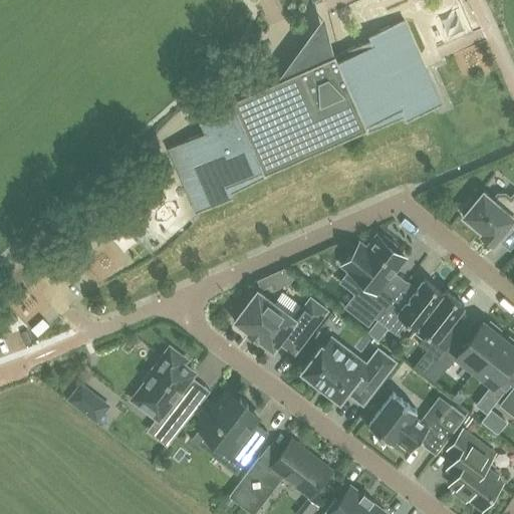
[(197,213),(233,197),(231,192),(267,177),(265,172),(365,127),(367,132),(404,115),(406,120),(442,104),(425,67),(418,70),(413,59),(420,56),(404,19),(368,35),(370,39),(335,54),(334,53),(332,54),(328,47),(296,62),(299,69),(231,98),(232,100),(207,111),(215,131),(208,134),(206,132),(169,148),(197,213)]
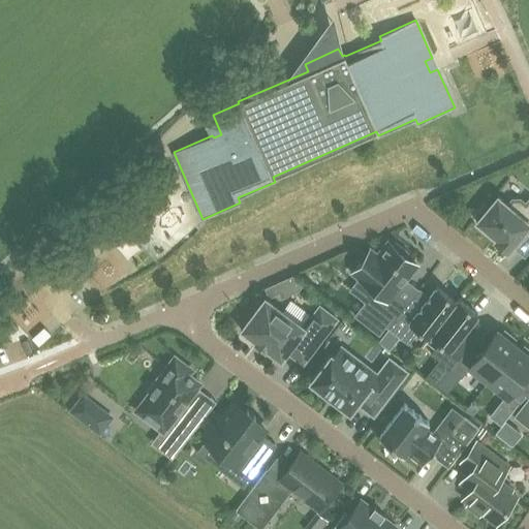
[(528,198),(521,208),(512,209),(497,196),(488,208),(485,205),(474,216),(478,219),(476,222),(496,238),(494,240),(508,251),(521,236),(528,243),(528,198)]
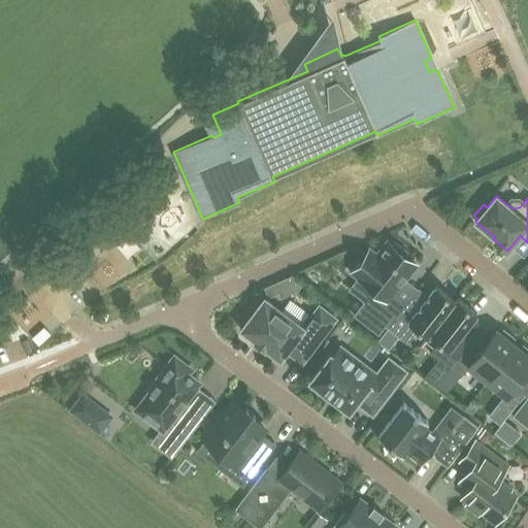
[(406,262),(408,259),(404,256),(407,252),(394,241),(391,245),(387,242),(376,255),(370,250),(353,272),(376,291),(373,295),(371,294),(355,316),(378,334),(401,304),(391,297),(414,268),(406,262)]
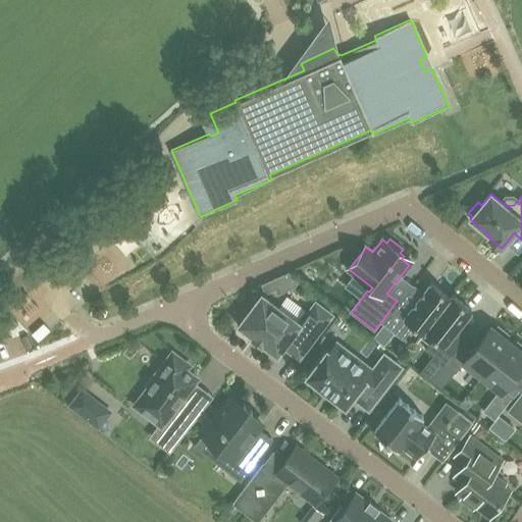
[(422,332),(450,298),(431,282),(411,309),(401,301),(383,323),(403,338),(413,325),(422,332)]
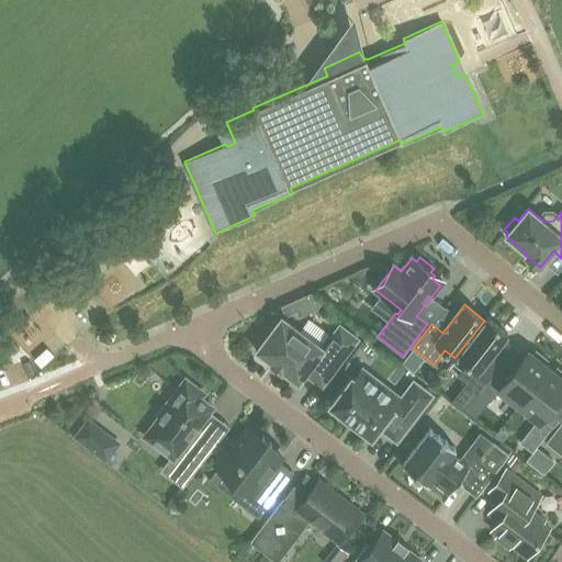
[(282,370),(296,381),(299,382),(300,381),(300,380),(306,371),(323,384),(321,386),(322,386),(358,339),(339,325),(323,348),(323,347),(322,348),(283,318),(283,317),(281,316),(280,318),(258,349),(257,348),(256,350),(258,351),(272,362),(271,363),(281,371),(282,370)]
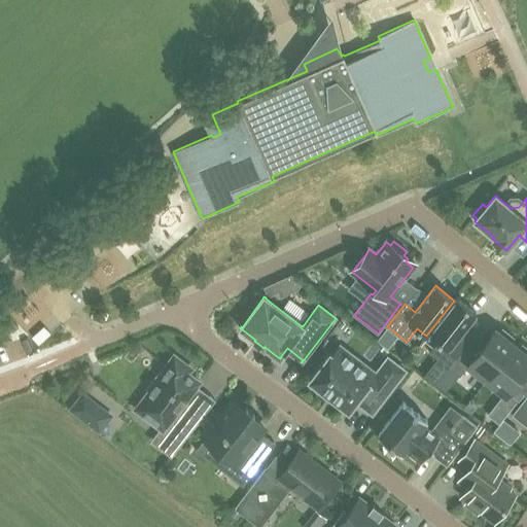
[(477,313),(457,299),(456,297),(454,301),(429,334),(438,341),(429,353),(449,367),(467,344),(458,337),(477,313)]
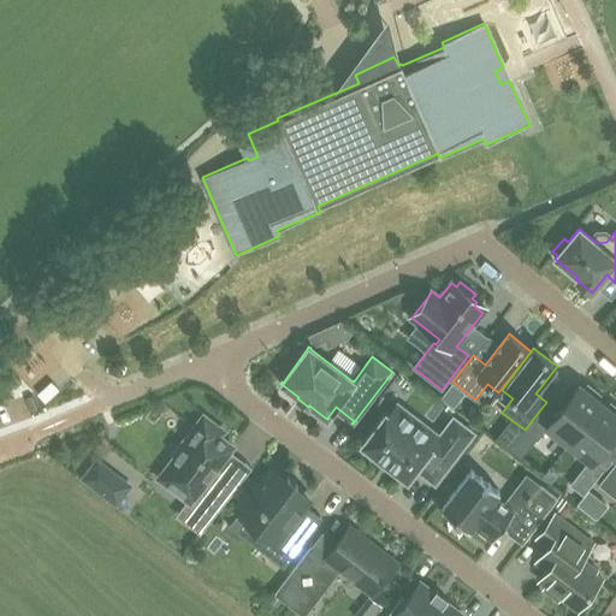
[(51,380),(37,394),(45,402),(59,389),(51,380)]
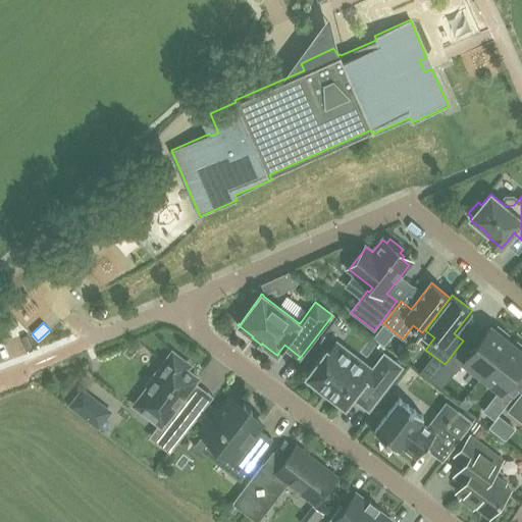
[(455,373),(463,362),(481,376),(510,341),(506,337),(508,333),(498,325),(494,328),(490,325),(472,349),(463,341),(445,364),(455,373)]
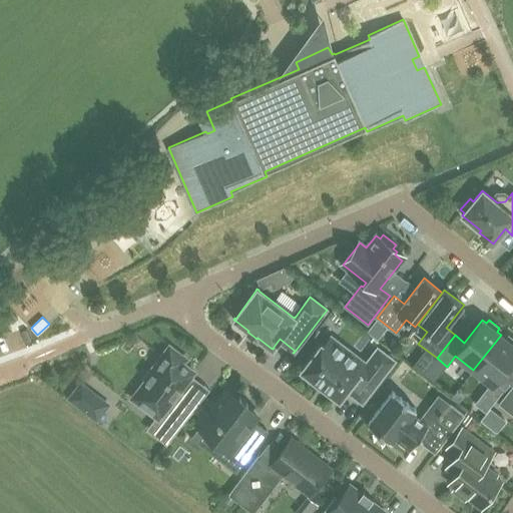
[(491,384),(483,394),(493,403),(511,380),(502,373),(512,358),(512,338),(508,335),(505,338),(501,335),(473,370),(491,384)]
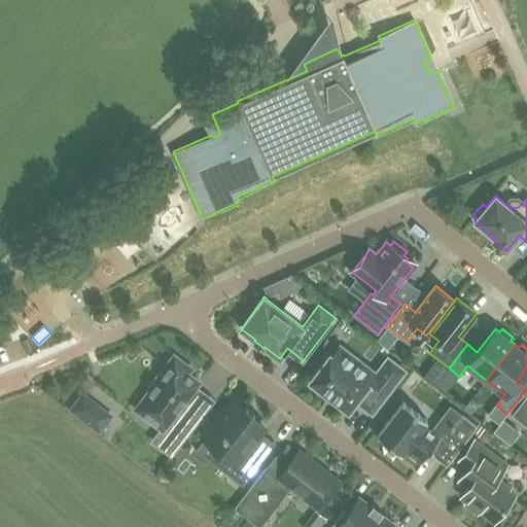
[(329,354),(309,381),(348,411),(355,400),(356,401),(357,399),(367,385),(384,397),(405,371),(388,357),(376,373),(356,357),(348,367),(332,356),(334,356),(332,355),(331,355),(329,354)]
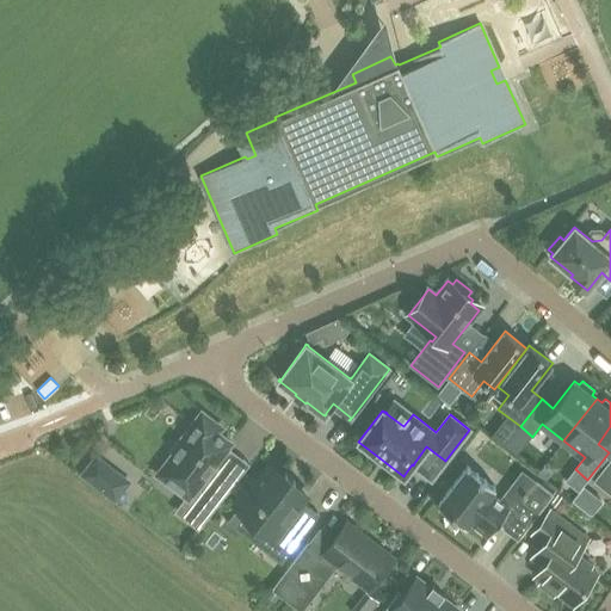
[(222,427),(202,412),(172,451),(185,462),(168,482),(193,503),(183,517),(198,530),(234,485),(211,467),(230,443),(217,432),(222,427)]
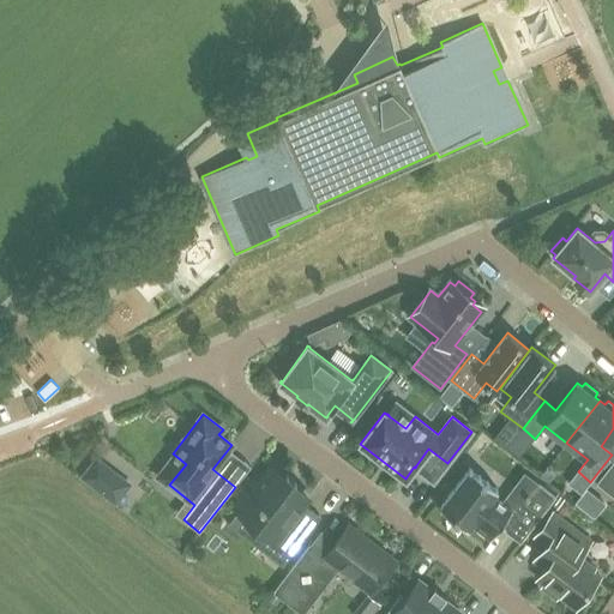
[(82,476),(115,501),(131,481),(96,456),(82,476)]
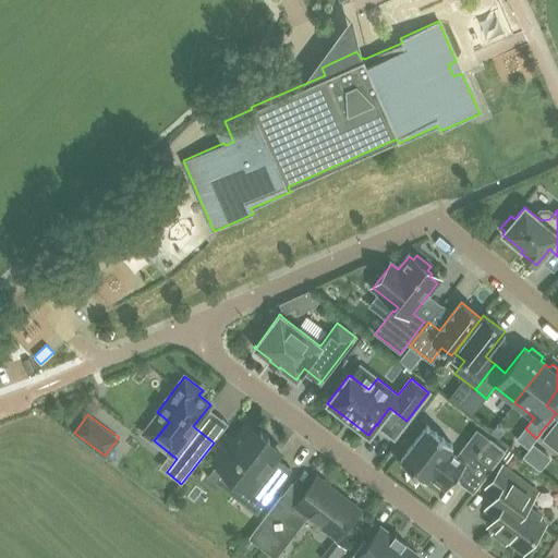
[(557,447),(557,419),(542,439),(556,450),(557,447)]
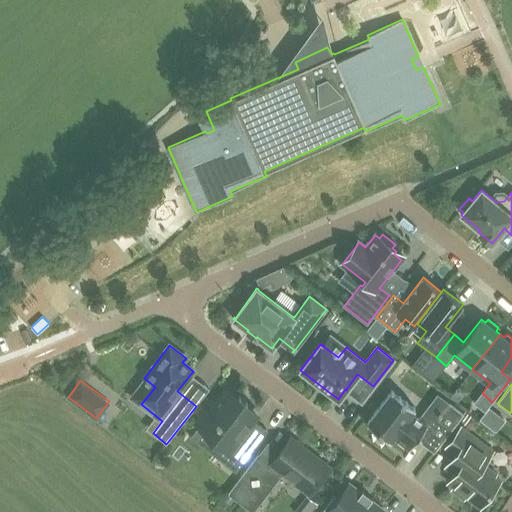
[(200,424),(190,437),(236,472),(256,446),(243,437),(260,415),(224,387),(214,401),(211,398),(195,420),(200,424)]
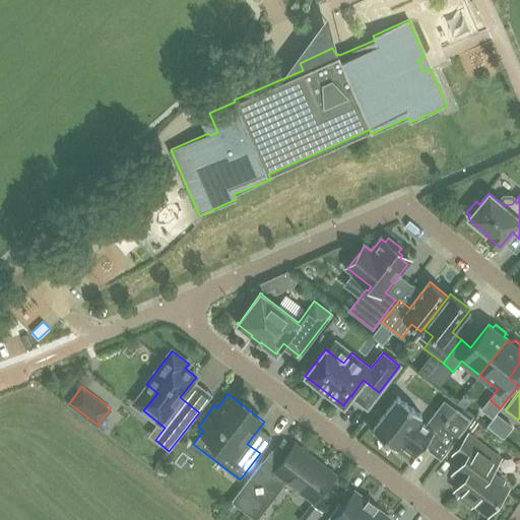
[(446,423),(437,434),(417,418),(421,413),(397,395),(372,429),(396,447),(399,443),(415,455),(424,445),(428,447),(427,448),(441,459),(471,419),(456,408),(448,419),(447,417),(444,421),(446,423)]
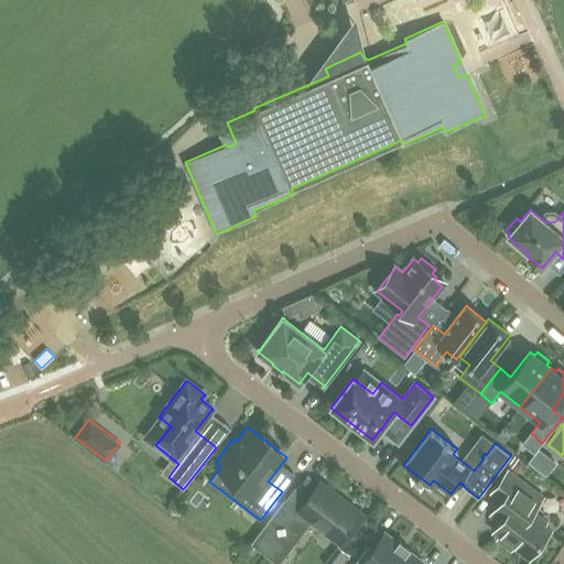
[(555,462),(539,448),(528,462),(545,476),(555,462)]
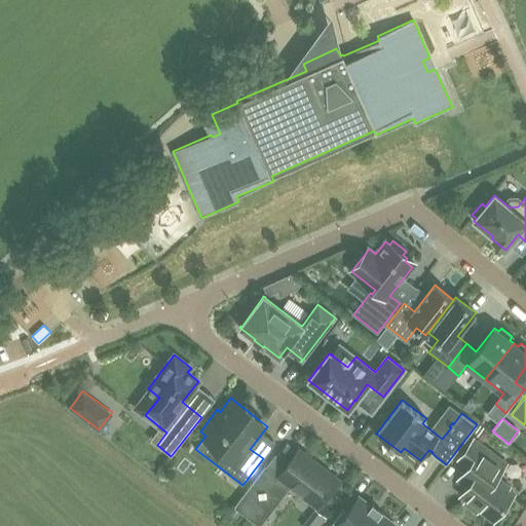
[(508,489),(510,486),(496,476),(506,462),(474,439),(458,459),(467,466),(457,480),(466,487),(460,495),(466,499),(464,502),(476,512),(479,509),(493,520),(513,494),(508,489)]
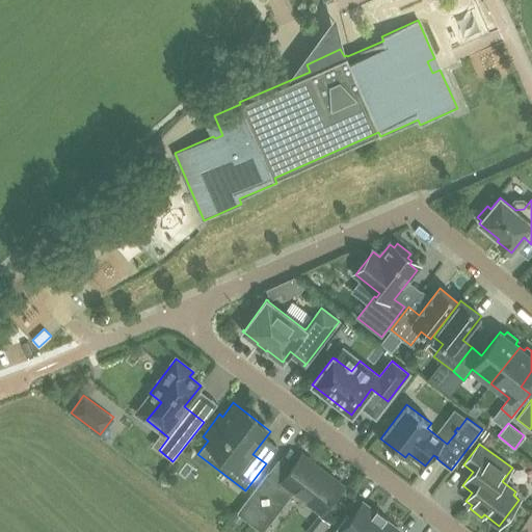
[(322,513),(343,486),(321,470),(321,468),(313,461),(309,467),(302,461),(297,468),(293,466),(276,486),(264,477),(237,511),(262,530),(285,500),(283,499),(289,490),(297,497),(298,496),(322,513)]
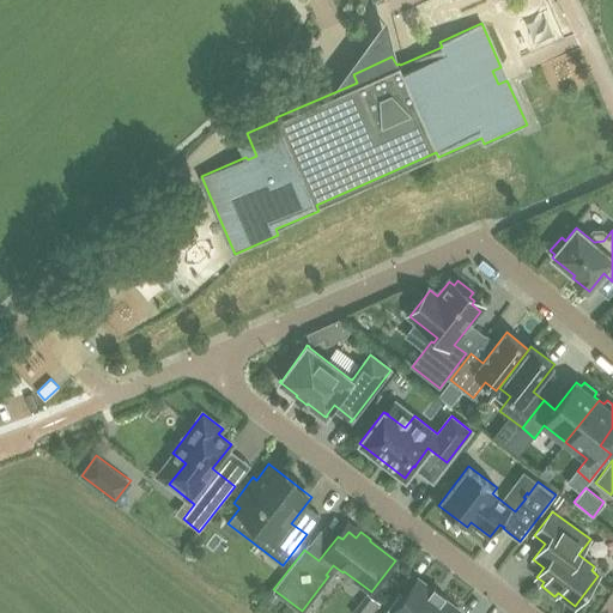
[(444,598),(432,588),(431,589),(417,578),(404,596),(400,593),(384,612),(460,612),(461,612),(444,599),(444,598)]
